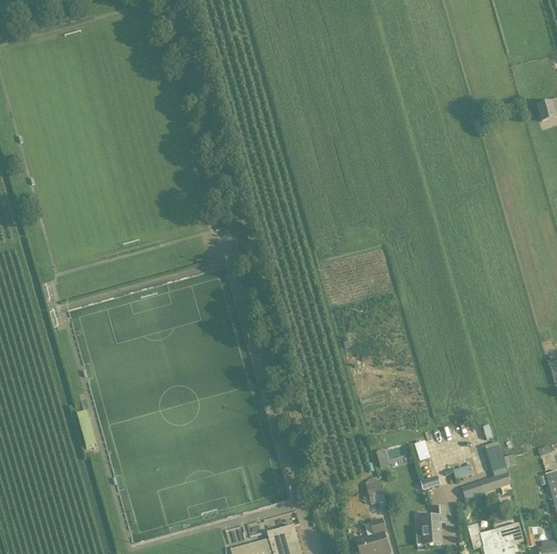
[(556,98),(536,105),(541,119),(556,114),(556,98)]
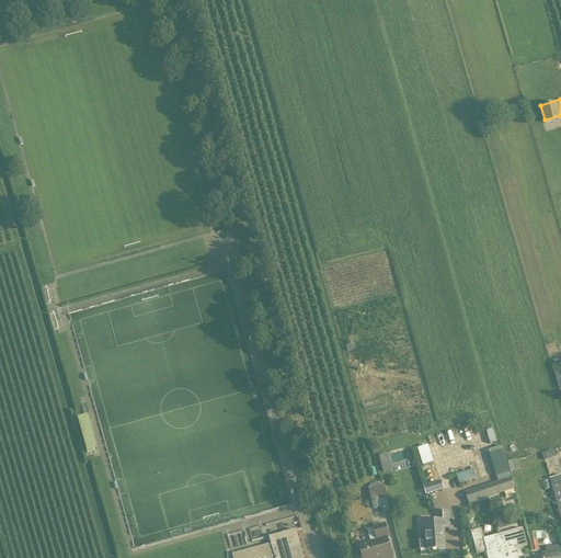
[(492,428),(487,429),(490,442),(496,440),(492,428)]
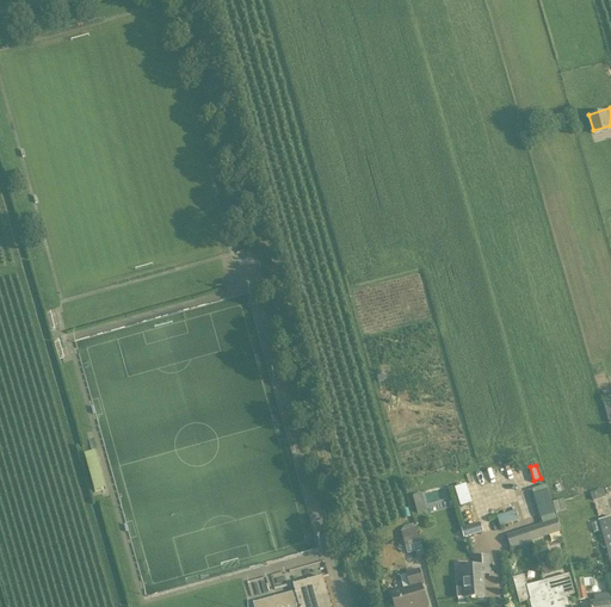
[(464,481),(451,484),(457,505),(470,501),(464,481)]
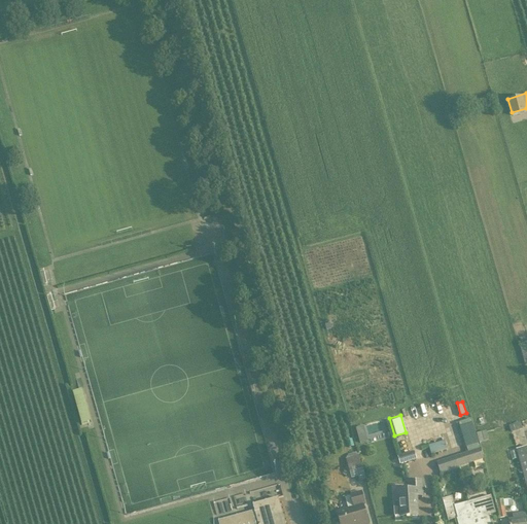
[(470,417),(458,421),(460,426),(471,422),(470,417)]
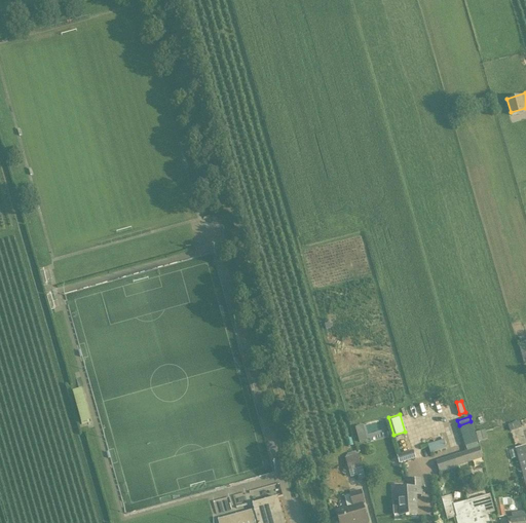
[(520,424),(519,418),(508,422),(510,427),(520,424)]
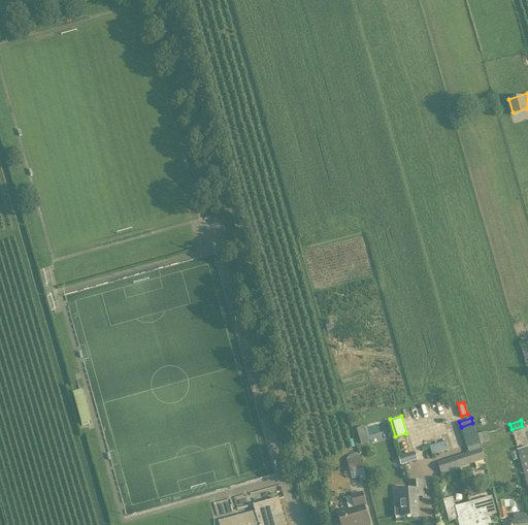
[(472,423),(461,427),(467,447),(479,443),(472,423)]
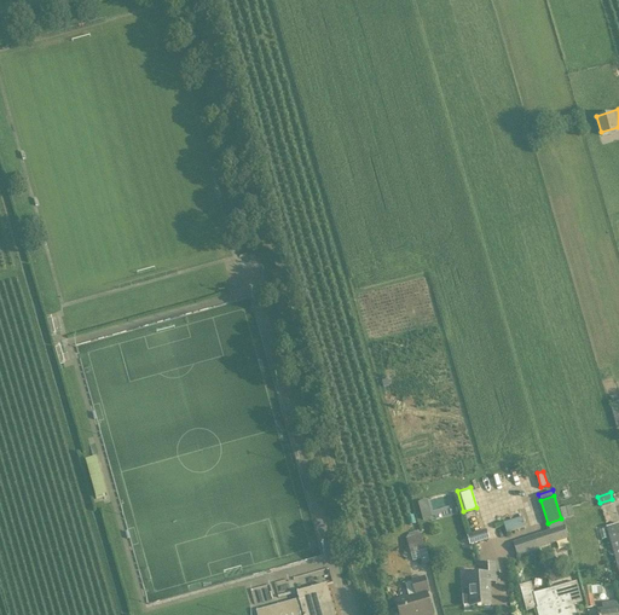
[(559,506),(562,517),(572,514),(570,504),(559,506)]
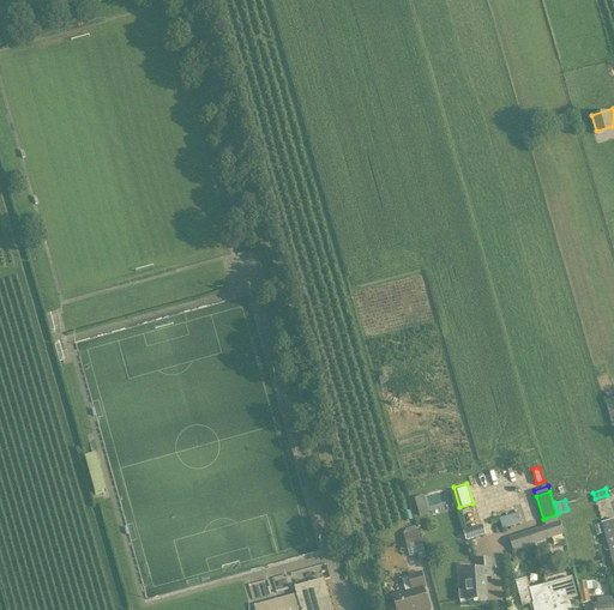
[(517,511),(499,517),(501,525),(521,519),(517,511)]
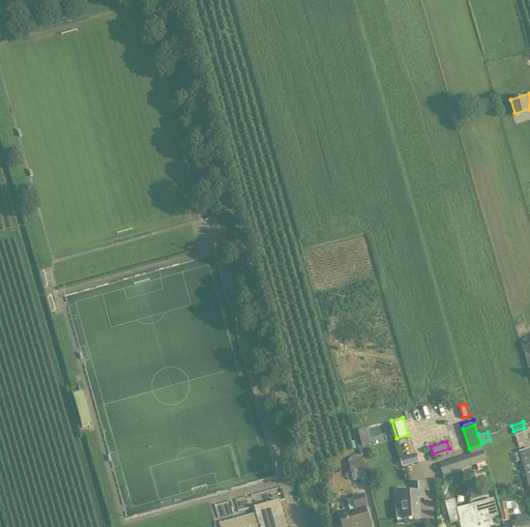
[(529,447),(529,448),(520,450),(529,487),(529,447)]
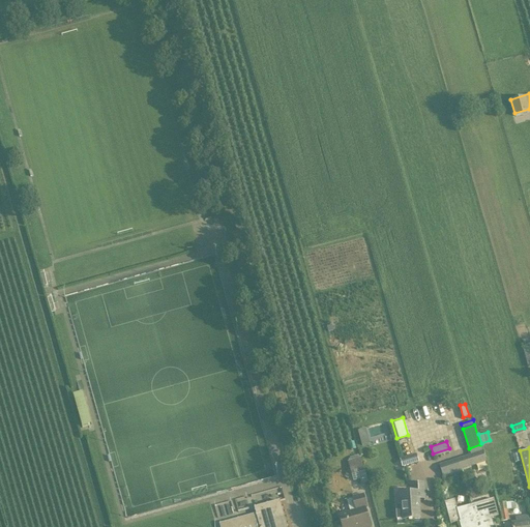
[(471,452),(459,456),(462,467),(487,460),(482,448),(471,452)]
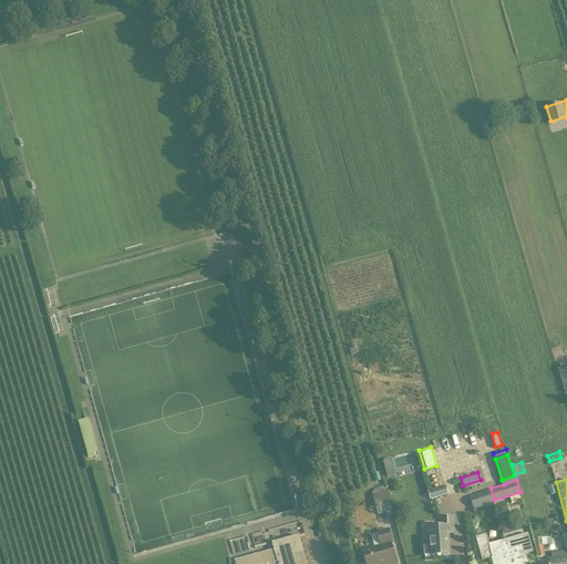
[(428,489),(431,499),(449,492),(445,483),(428,489)]
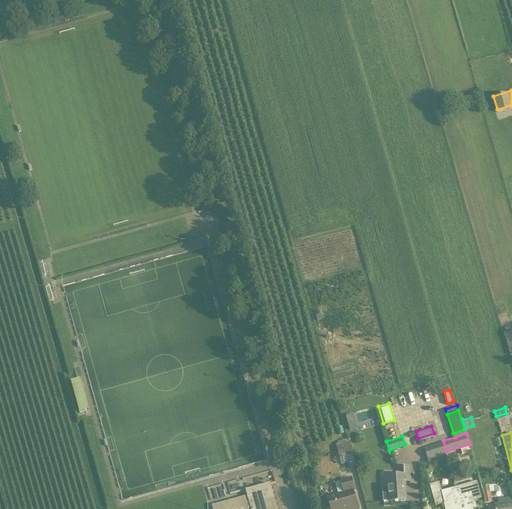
[(445,452),(446,451),(443,440),(424,447),(428,459),(446,454),(445,452)]
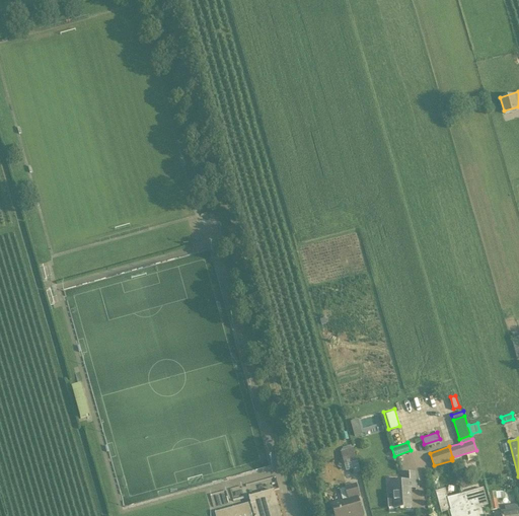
[(358,465),(353,447),(342,450),(347,468),(358,465)]
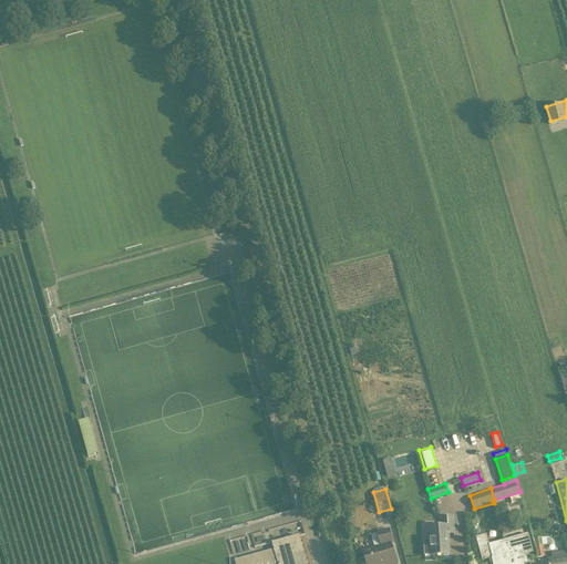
[(449,532),(455,532),(454,515),(447,515),(447,524),(430,525),(431,539),(424,539),(424,554),(431,553),(431,555),(450,554),(449,532)]
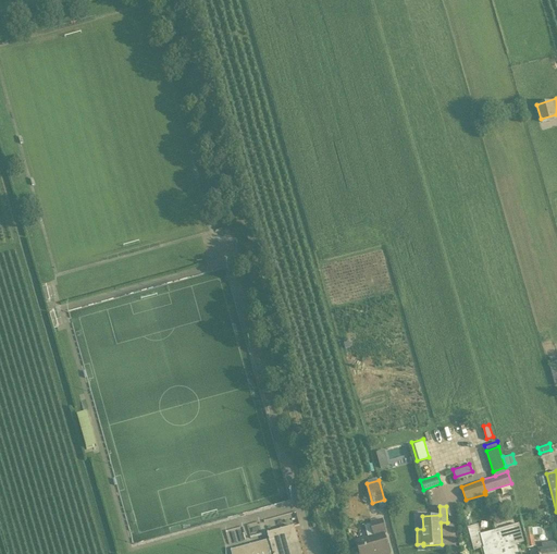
[(374,534),(357,540),(360,553),(378,553),(380,553),(383,553),(390,553),(384,532),(386,531),(382,518),(371,521),(374,534)]
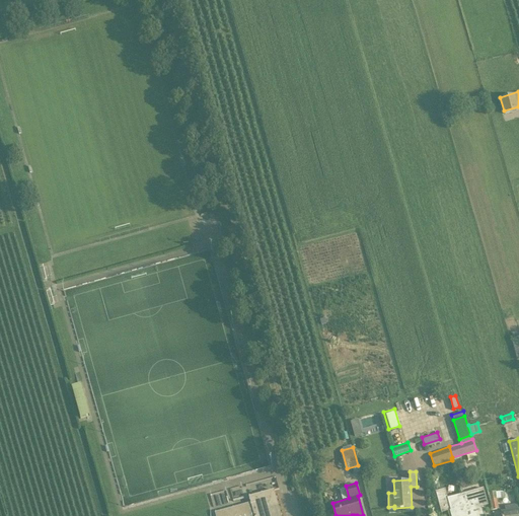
[(468,515),(486,515),(485,513),(483,514),(480,505),(489,503),(484,487),(462,493),(463,496),(468,515)]
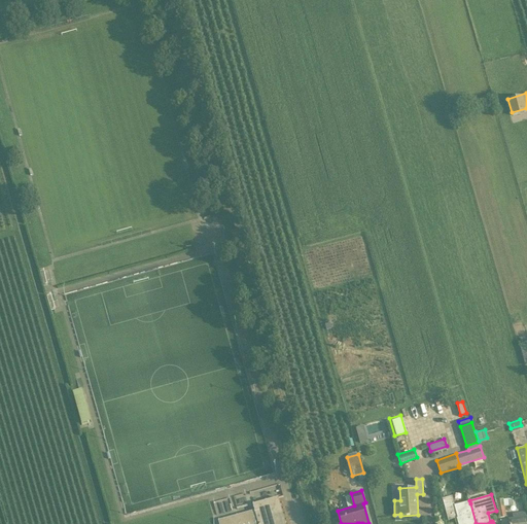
[(476,523),(470,503),(469,500),(455,504),(452,495),(443,497),(449,519),(458,517),(459,523),(476,523)]
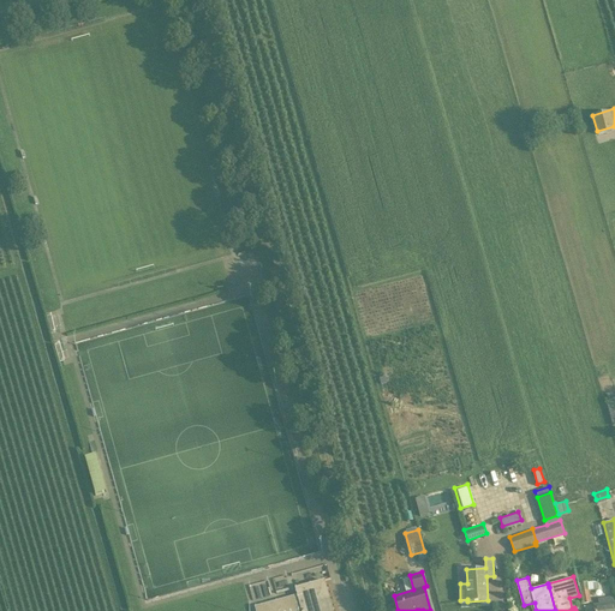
[(333,610),(324,579),(296,587),(297,593),(255,605),(256,610),(333,610)]
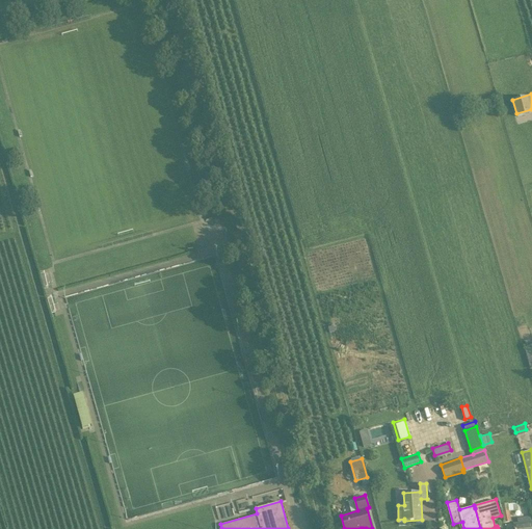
[(505,521),(511,520),(507,502),(502,504),(505,521)]
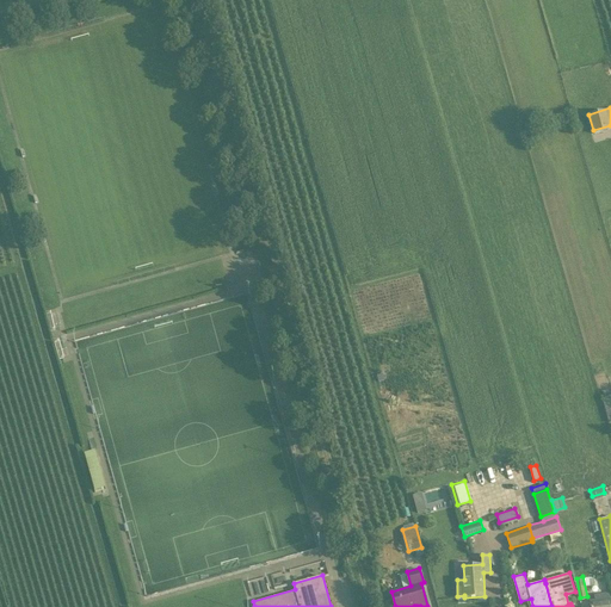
[(596,599),(591,600),(591,606),(610,606),(610,598),(606,598),(606,592),(594,593),(596,599)]
